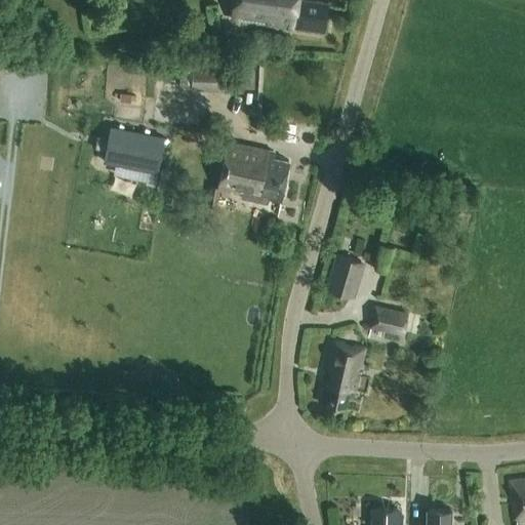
[(323,34),(328,4),(300,0),(235,0),(232,19),(323,34)]
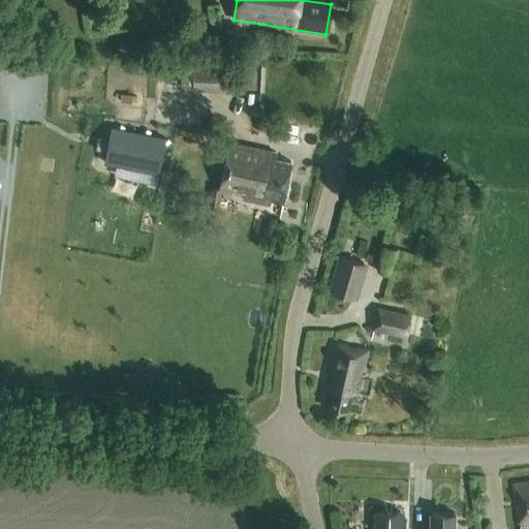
[(193,90),(193,92),(244,93),(244,88),(253,89),(254,68),(184,65),(183,89),(193,90)]
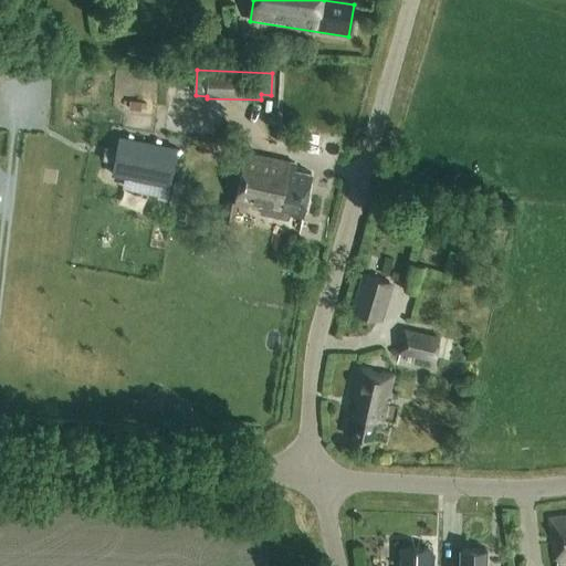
[(177,149),(117,137),(109,177),(169,189),(177,149)]
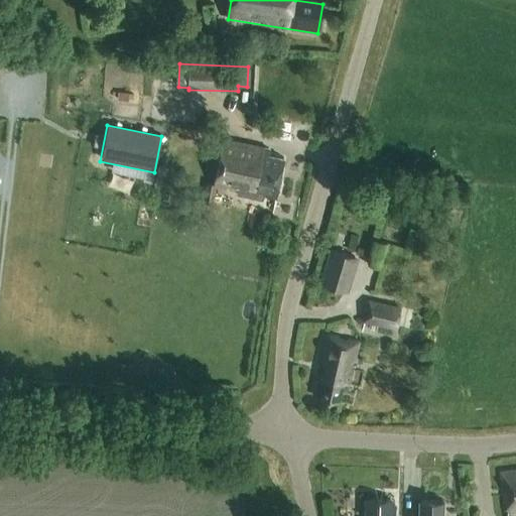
[(281,195),(282,184),(280,184),(285,159),(276,158),(277,152),(225,143),(216,189),(277,201),(278,195),(281,195)]
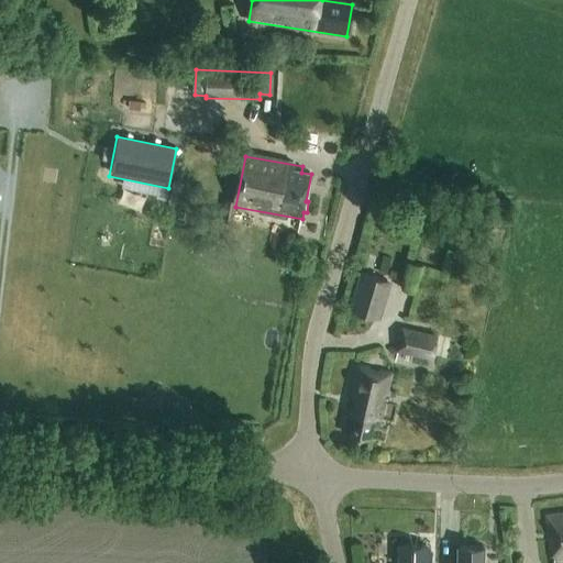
[(173,183),(169,202),(180,205),(184,185),(173,183)]
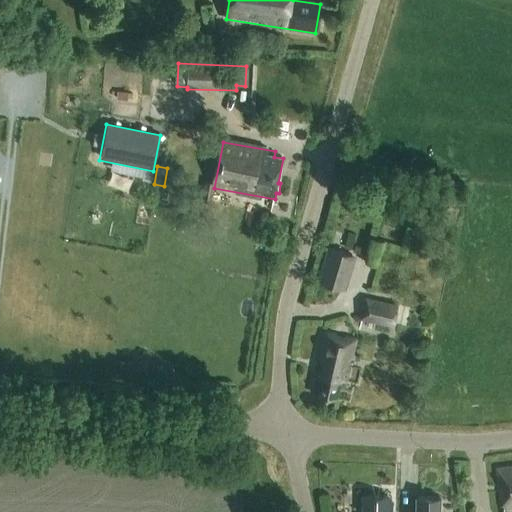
[(341,289),(349,255),(326,249),(317,283),(341,289)]
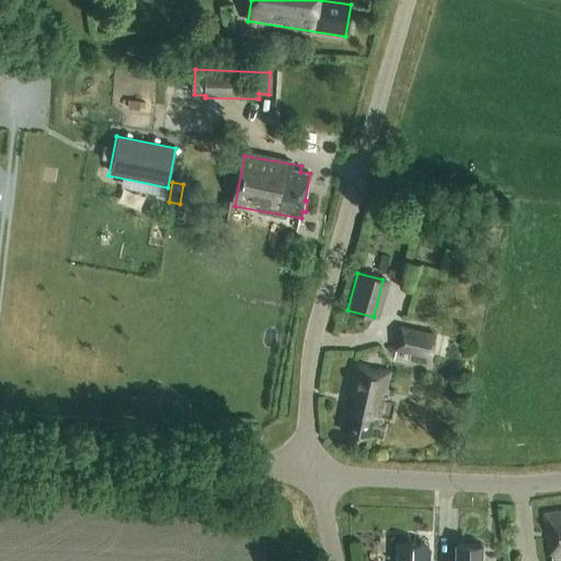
[(436,335),(401,328),(396,352),(431,359),(436,335)]
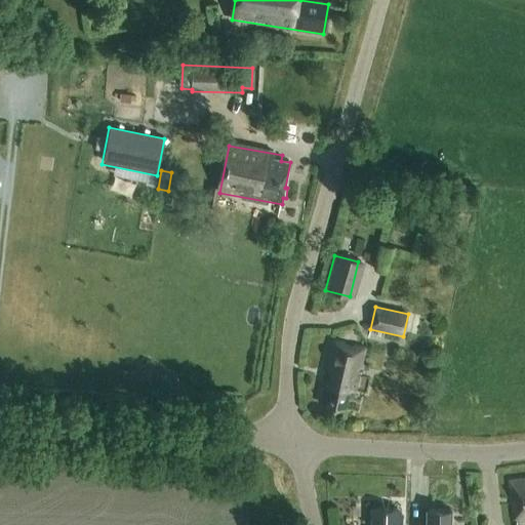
[(356,393),(366,352),(333,344),(325,373),(331,375),(328,387),(323,385),(318,403),(347,411),(352,393),(356,393)]
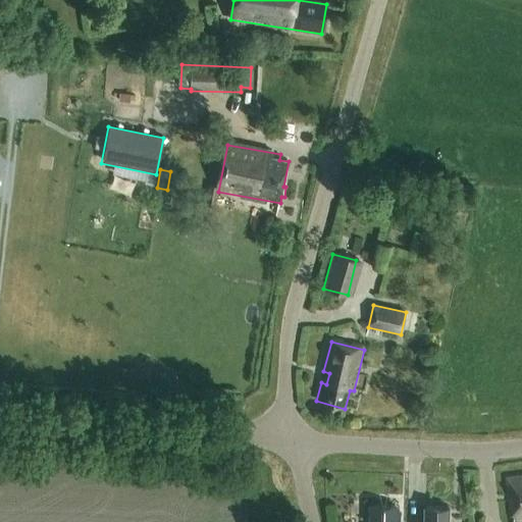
[(512,518),(521,517),(521,477),(507,479),(512,518)]
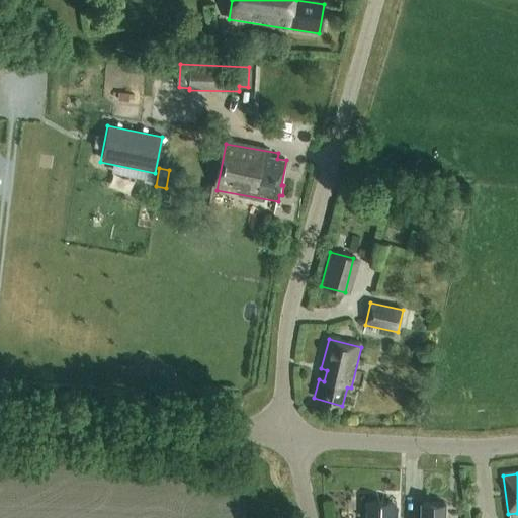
[(392,517),(393,505),(370,504),(368,517),(392,517)]
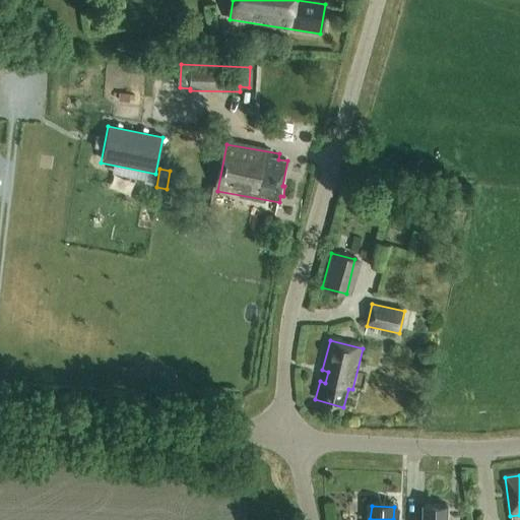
[(446,519),(448,507),(424,506),(423,519),(446,519)]
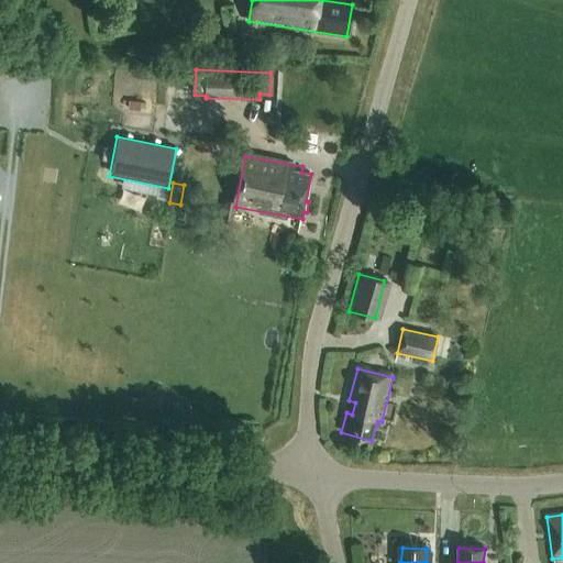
All buildings are outlined.
